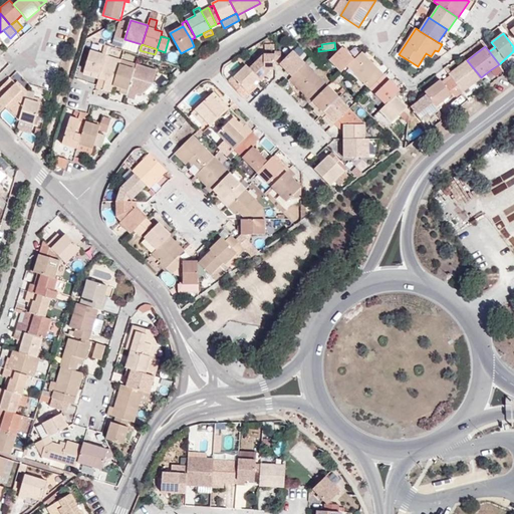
[(347,66),(354,60),(342,47),(330,59),(342,72),(347,66)]
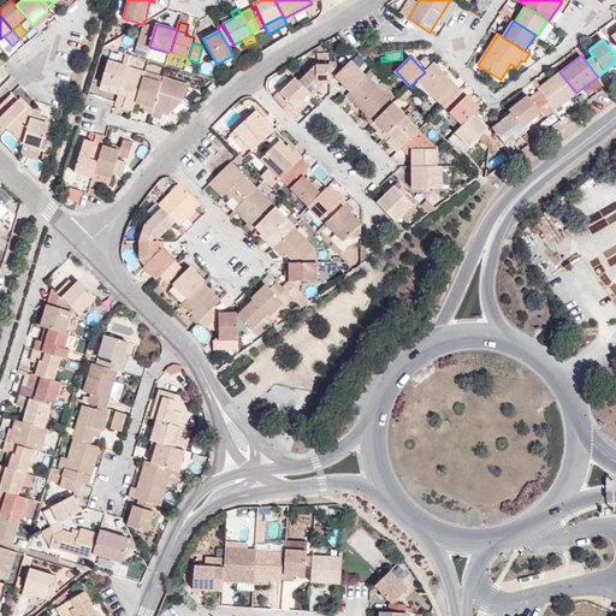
[(110,90),(118,93),(126,66),(108,60),(101,84),(111,87),(110,90)]
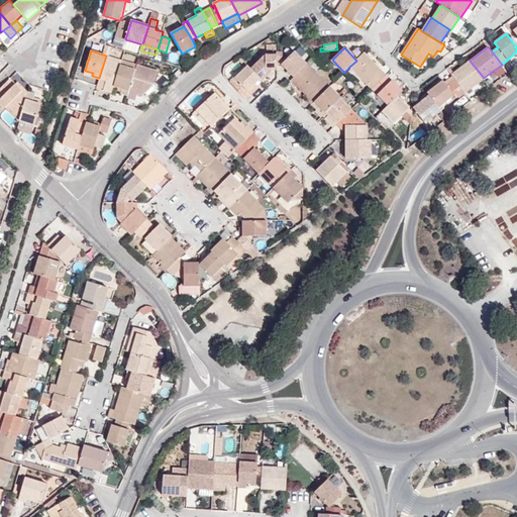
[(294,77),(307,64),(294,52),(282,64),(294,77)]
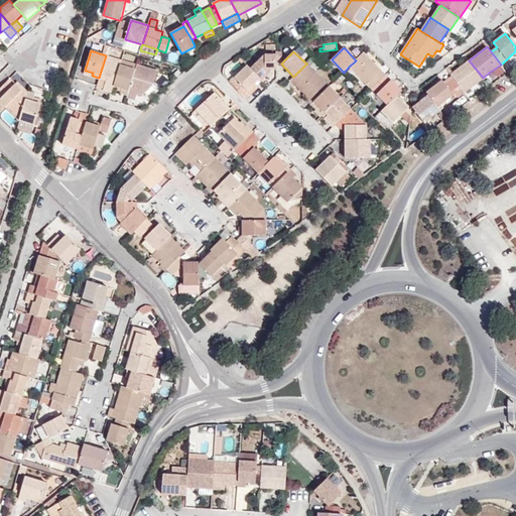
[(386,76),(363,52),(356,60),(349,67),(372,89),(386,76)]
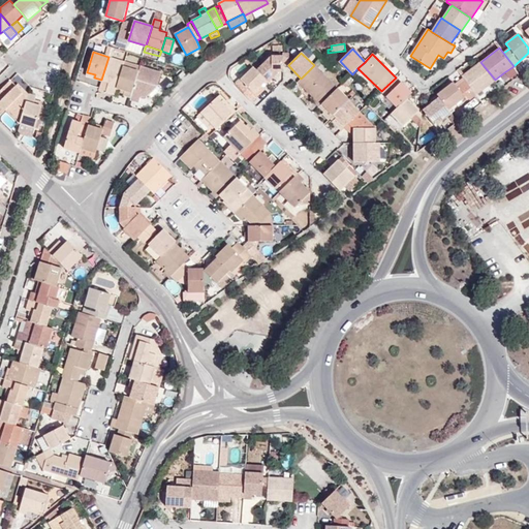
[(278,72),(283,72),(283,56),(272,56),(256,69),(269,83),(278,72)]
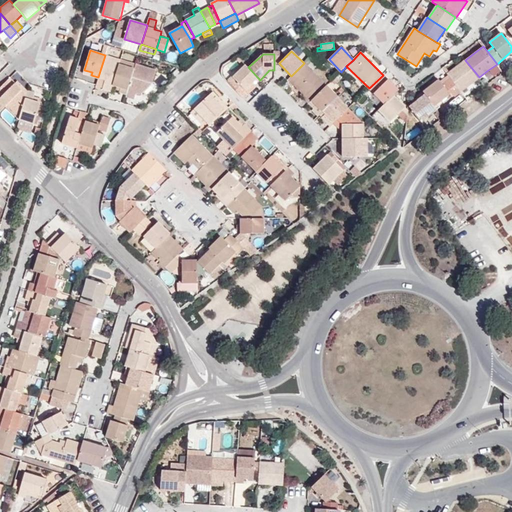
[(105,80),(104,87),(103,89),(110,91),(111,89),(119,64),(120,59),(105,55),(98,77),(105,80)]
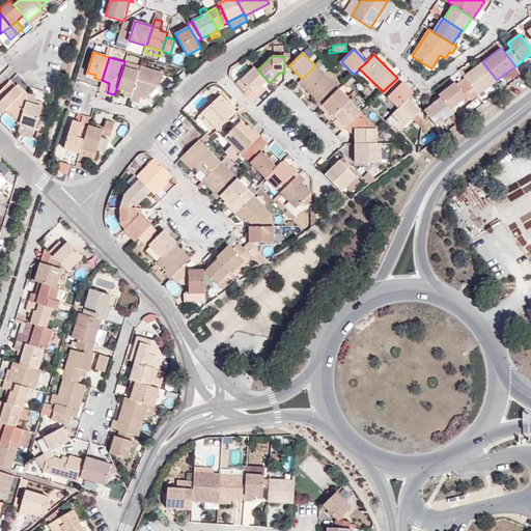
[(138,71),(140,66),(124,61),(123,66),(138,71)]
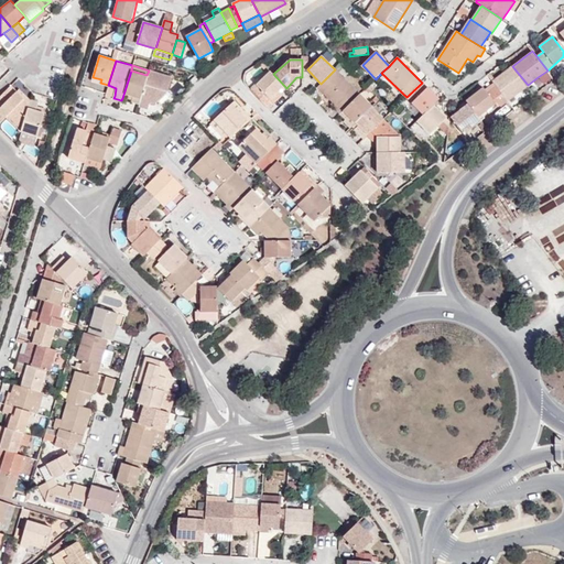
[(508,100),(528,85),(512,66),(492,80),(497,86),(508,100)]
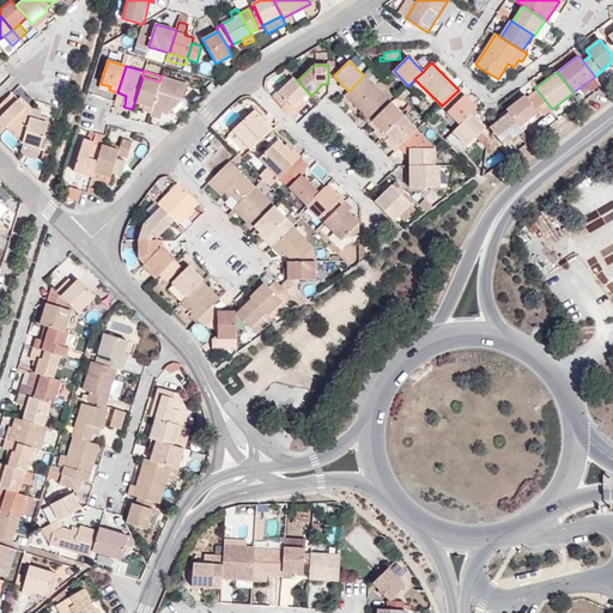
[(362,116),(370,123),(372,121),(390,103),(364,76),(349,91),(346,95),(364,114),(362,116)]
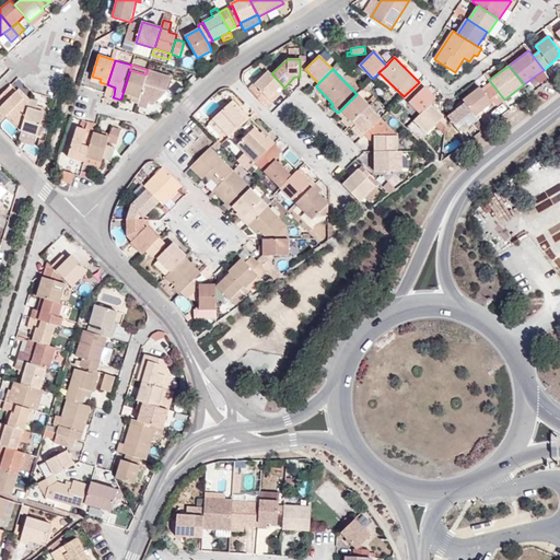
[(139,97),(146,74),(130,70),(121,97),(123,98),(124,96),(130,98),(130,95),(139,97)]
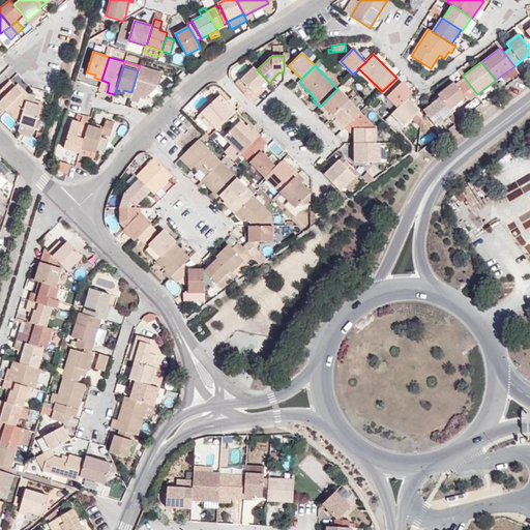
[(130,95),(129,99),(139,102),(141,96),(147,97),(157,86),(162,72),(140,66),(138,70),(131,92),(130,95)]
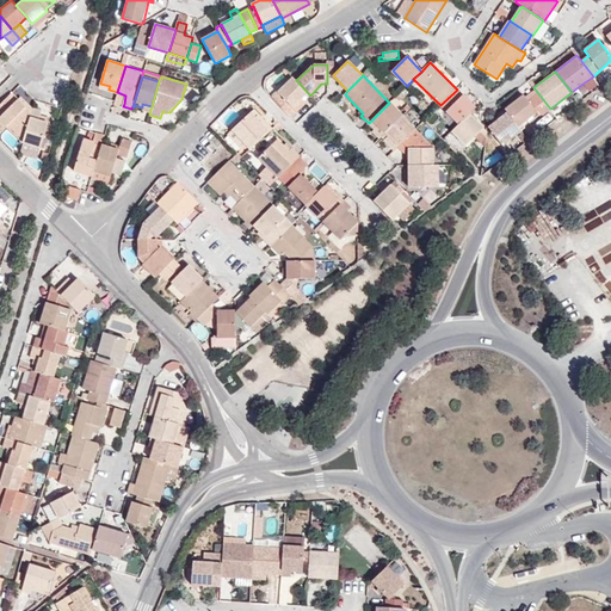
[(292,78),(278,92),(283,99),(277,104),(291,118),(297,111),(313,97),(310,96),(296,80),(292,78)]
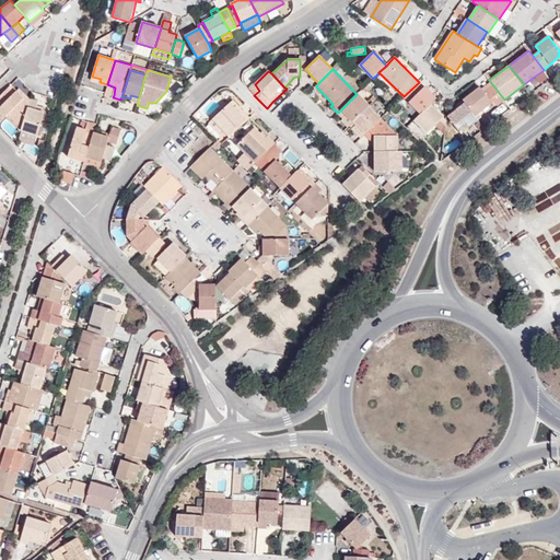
[(430,104),(436,98),(419,82),(404,96),(421,114),(430,104)]
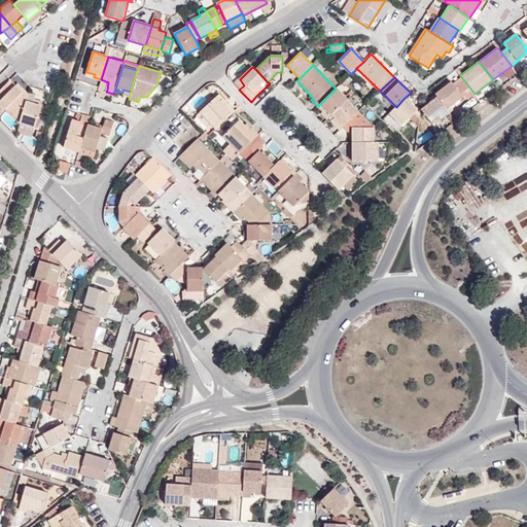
[(101,79),(99,86),(107,90),(108,82),(101,79)]
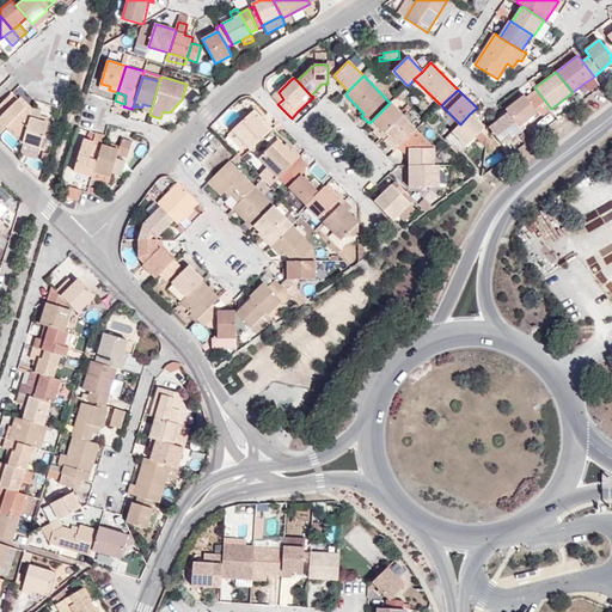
[(279,92),(271,98),(277,104),(283,99),(279,92)]
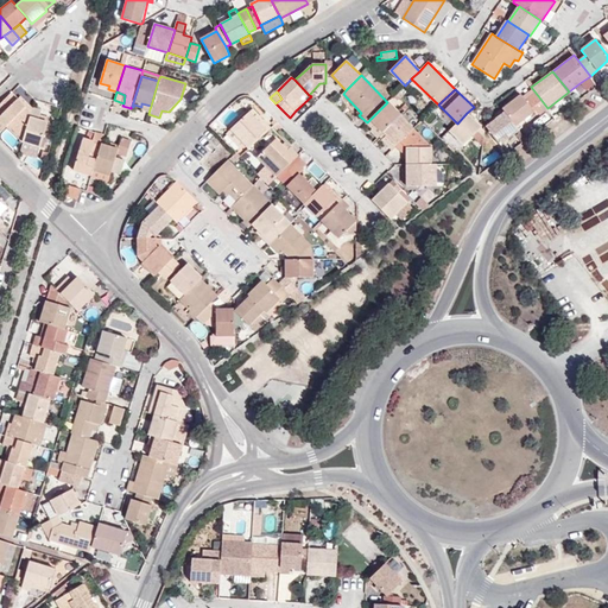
[(0,118),(7,126),(23,141),(32,108),(29,105),(25,107),(18,99),(11,93),(0,102),(0,118)]
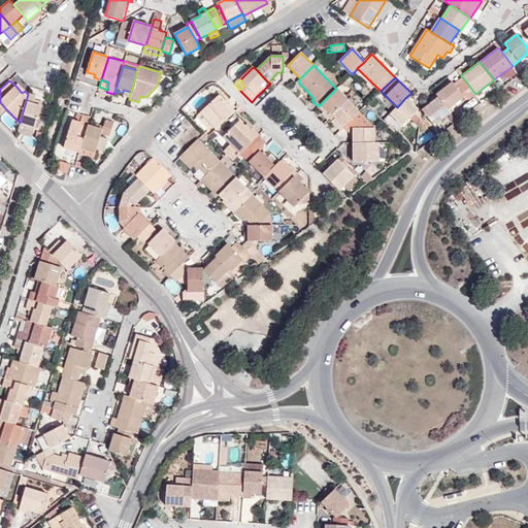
[(468,99),(475,94),(465,80),(457,86),(468,99)]
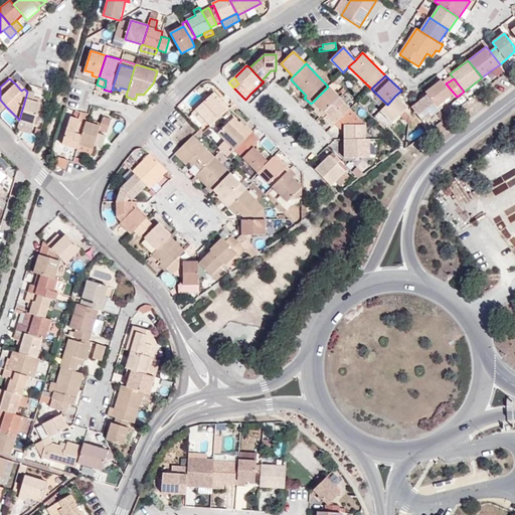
[(442,79),(426,93),(437,107),(453,95),(442,79)]
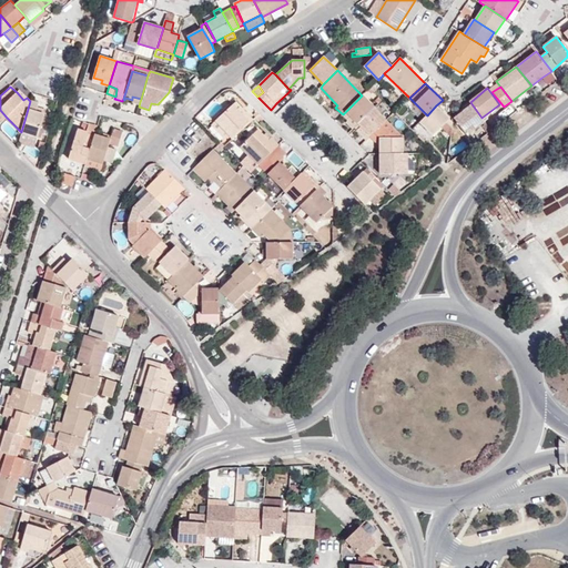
[(19,90),(17,92),(23,100),(27,98),(19,90)]
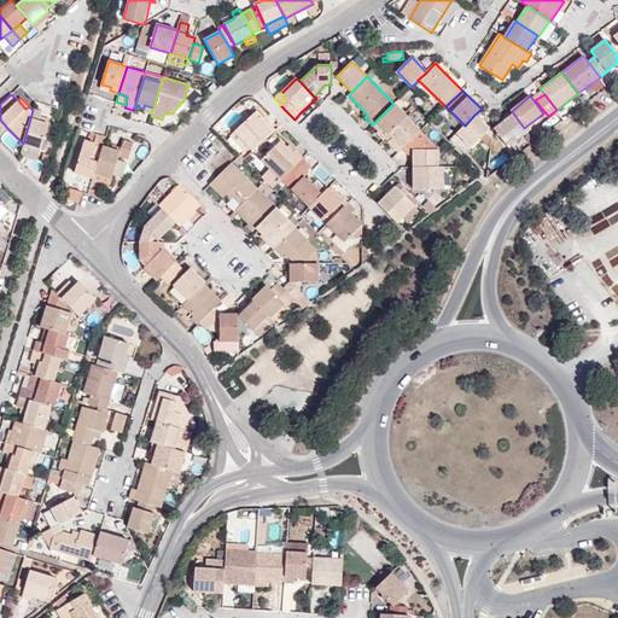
[(345,99),(339,105),(344,110),(350,104),(345,99)]
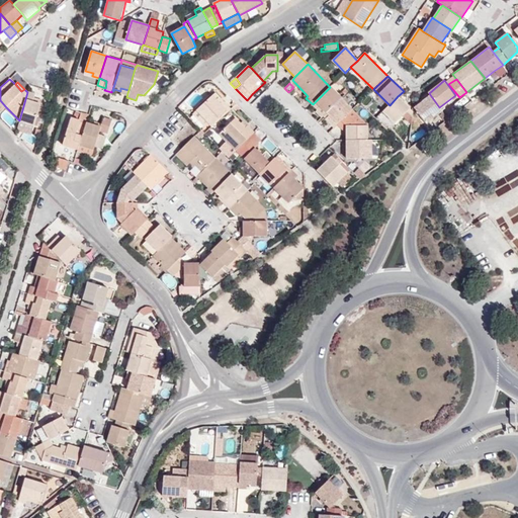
[(342,98),(330,87),(315,102),(327,113),(341,98),(342,98)]
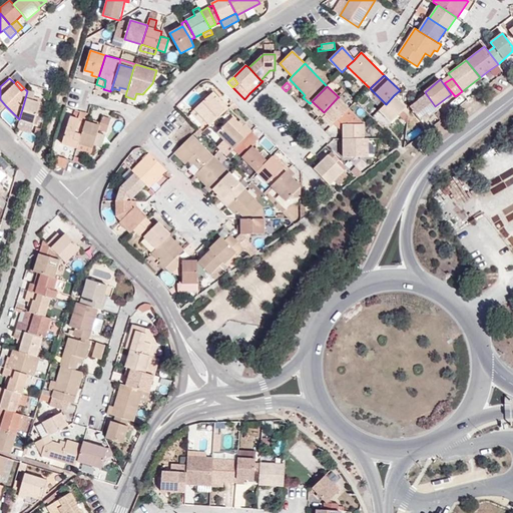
[(27,91),(19,119),(34,124),(40,103),(32,100),(34,96),(34,93),(27,91)]
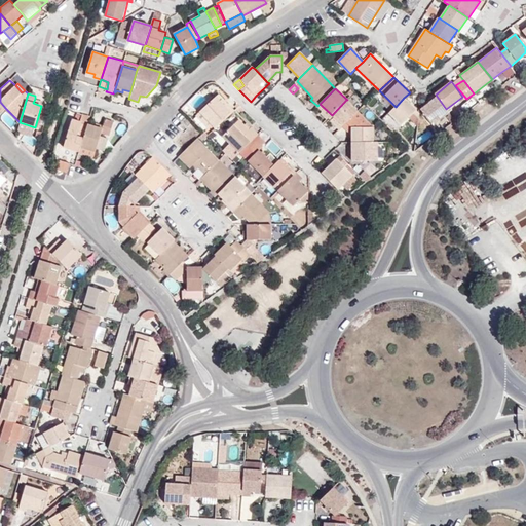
[(223,106),(227,103),(219,94),(215,97),(223,106)]
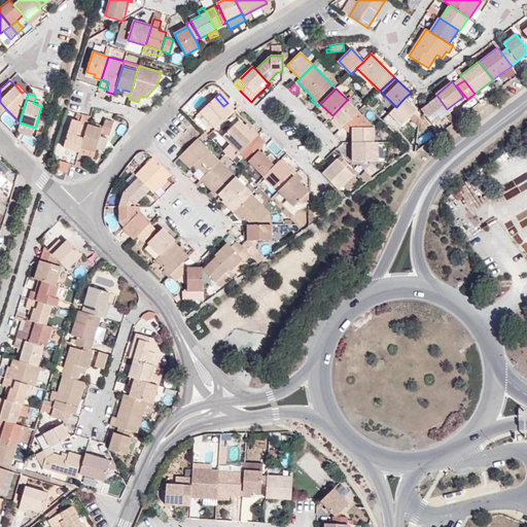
[(433,126),(450,113),(447,109),(436,95),(429,100),(431,102),(422,110),(433,126)]
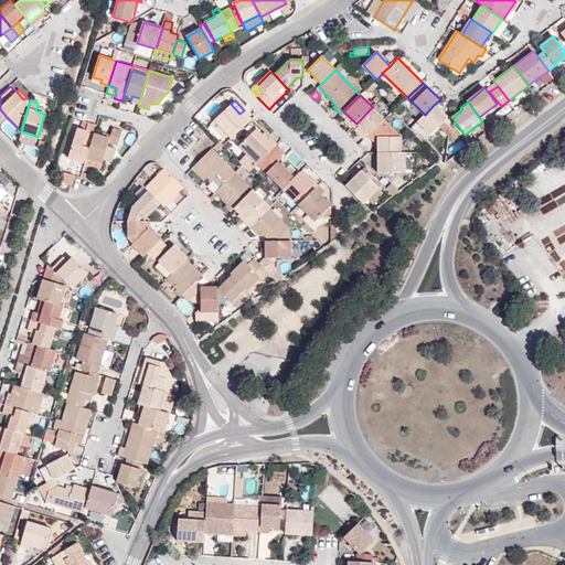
[(232,139),(252,119),(244,110),(240,114),(231,104),(215,119),(227,134),(232,139)]
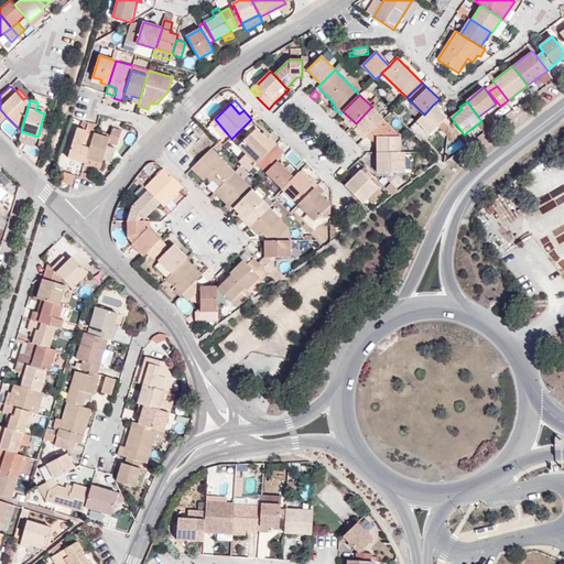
[(446,118),(433,105),(424,115),(418,121),(431,133),(443,121),(446,118)]
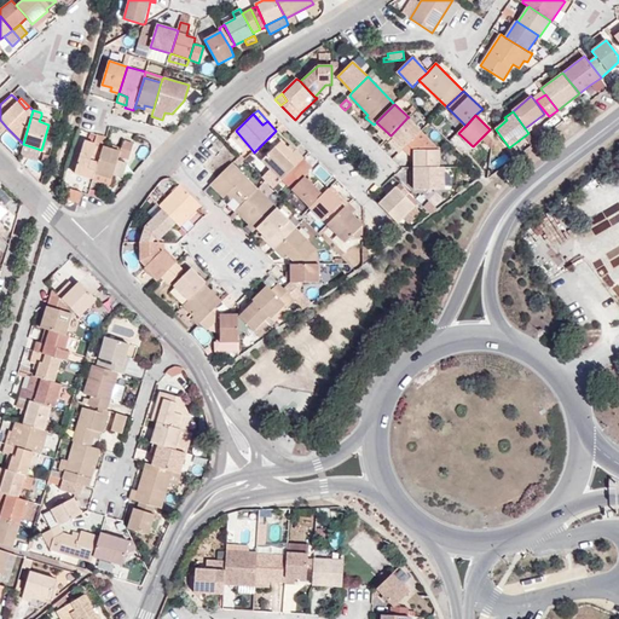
[(389,143),(400,152),(405,148),(422,132),(408,117),(391,136),(393,138),(389,143)]
